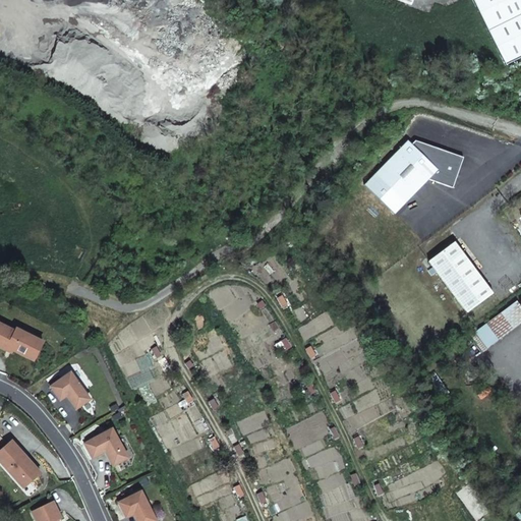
[(520,0),(472,0),(505,65),(520,57),(520,0)]
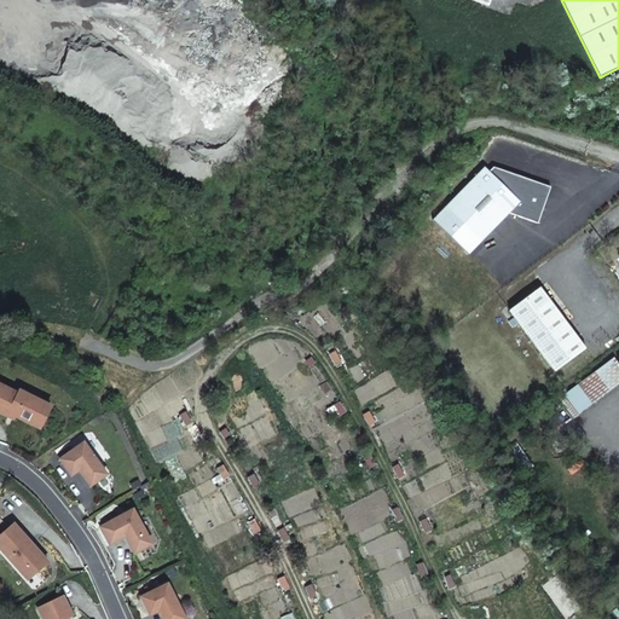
[(490,171),(485,166),(446,206),(481,241),(509,213),(538,223),(551,186),(495,166),(490,171)]
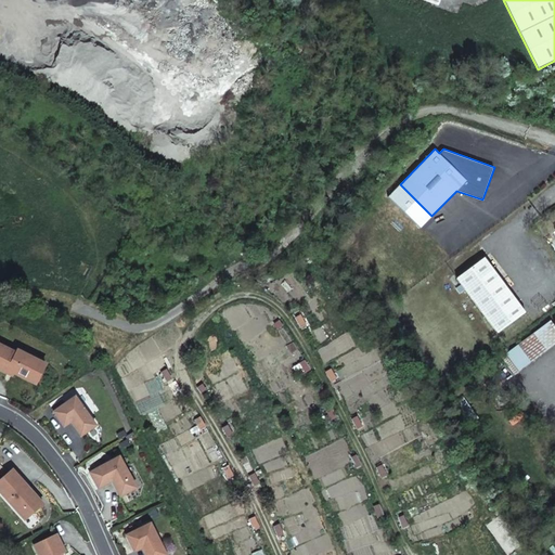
[(485,257),(456,278),(497,332),(525,311),(485,257)]
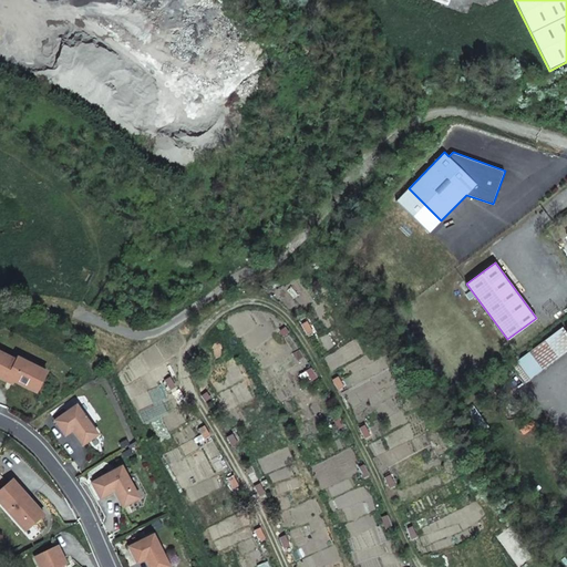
[(560,329),(521,359),(533,375),(566,349),(566,334),(565,332),(564,333),(560,329)]
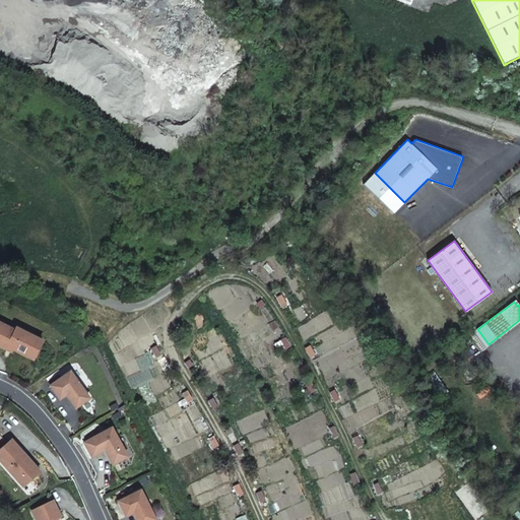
[(0,322),(0,345),(6,349),(8,346),(12,349),(19,352),(26,356),(34,360),(43,341),(16,328),(15,330),(0,322)]
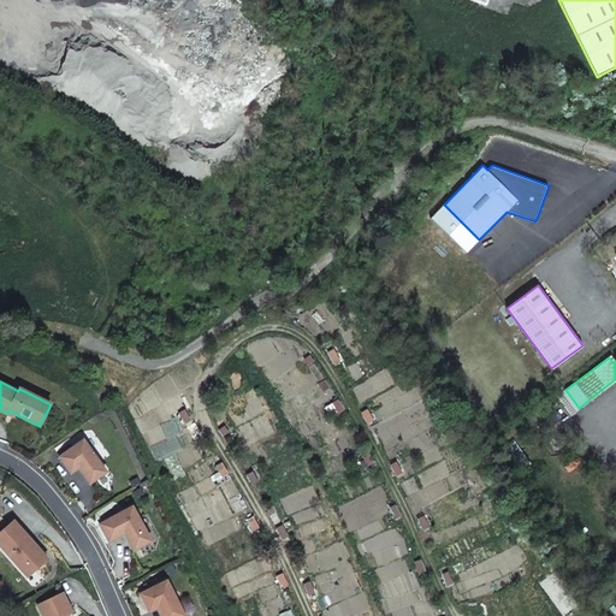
[(554,392),(570,416),(580,409),(579,408),(566,390),(562,385),(554,392)]
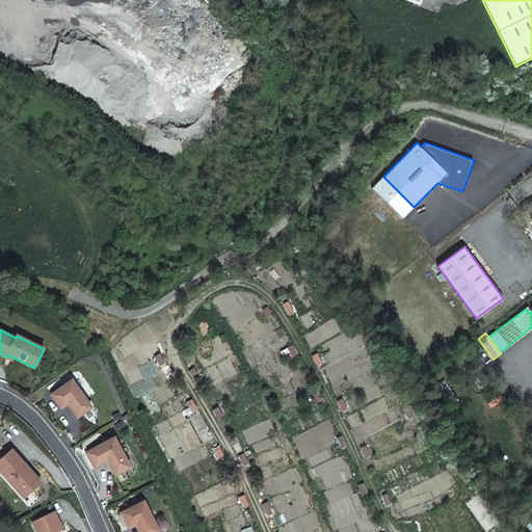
[(56,402),(61,408),(68,404),(78,418),(87,411),(80,402),(85,399),(72,380),(52,395),(56,402)]
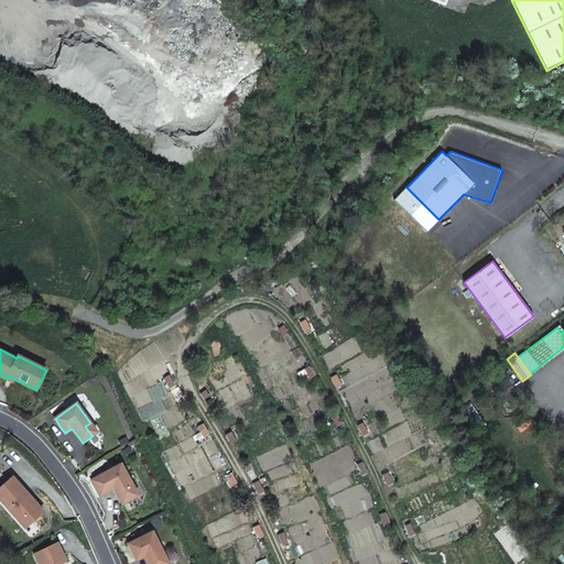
[(97,433),(90,423),(85,426),(93,436),(97,433)]
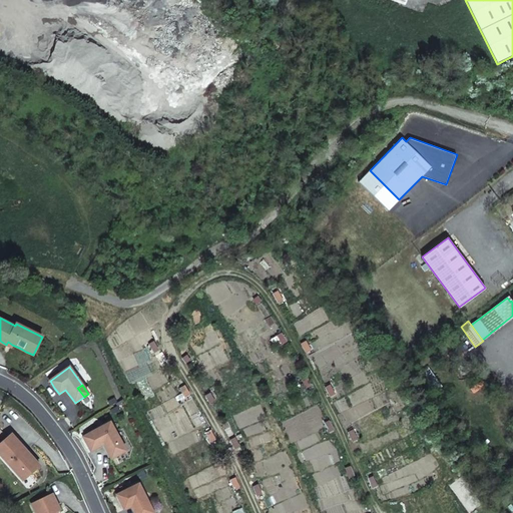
[(87,444),(91,451),(103,445),(111,459),(126,451),(110,422),(83,437),(87,444)]
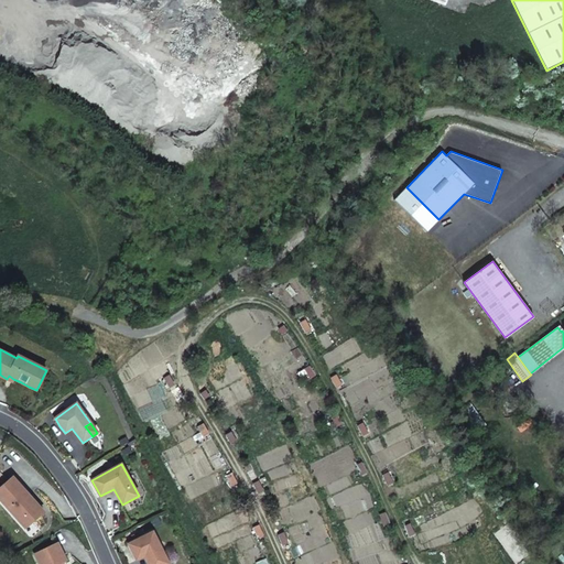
[(12,477),(0,488),(0,499),(20,522),(26,516),(32,522),(43,512),(28,495),(12,477)]
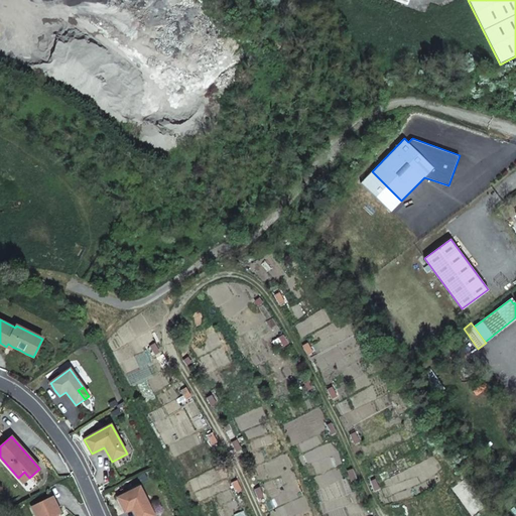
[(24,472),(18,478),(23,483),(29,478),(24,472)]
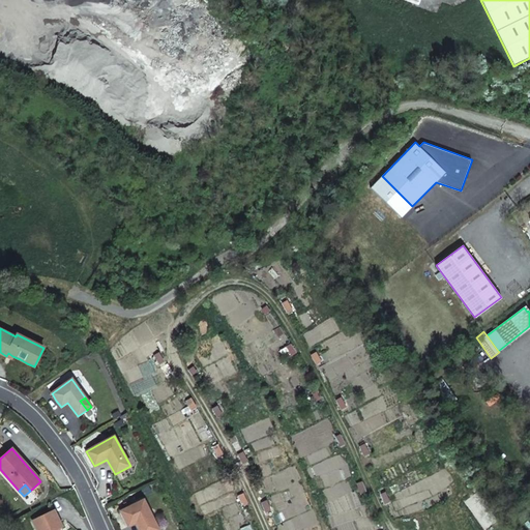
[(120,511),(128,526),(131,525),(136,523),(139,529),(157,529),(158,529),(143,500),(120,511)]
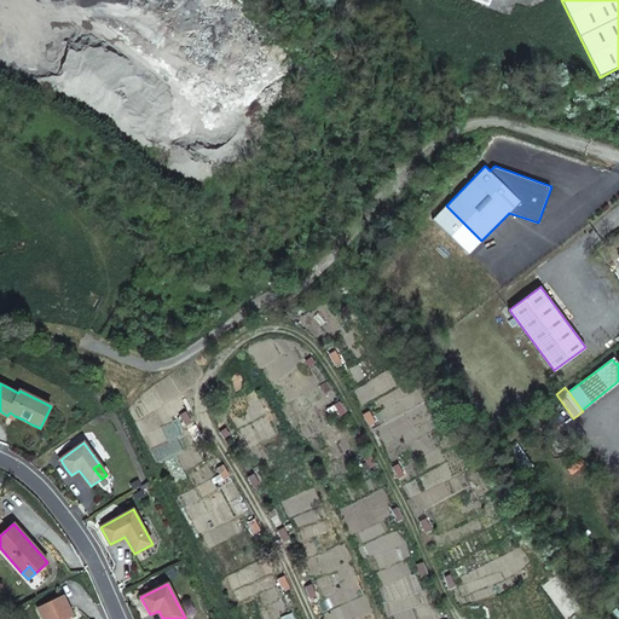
[(63,596),(38,608),(42,618),(68,618),(73,615),(68,606),(63,596)]
